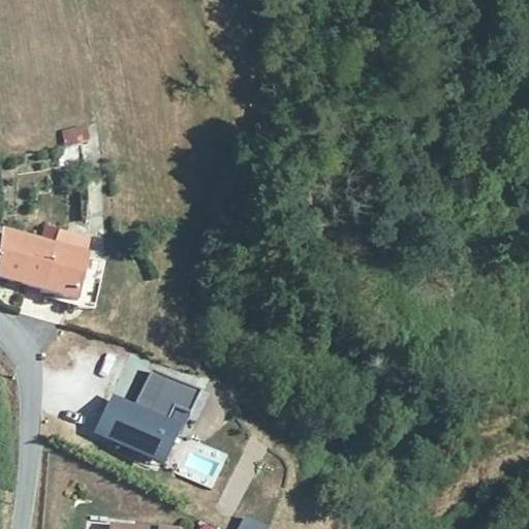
[(61,132),(63,148),(87,144),(84,128),(61,132)]
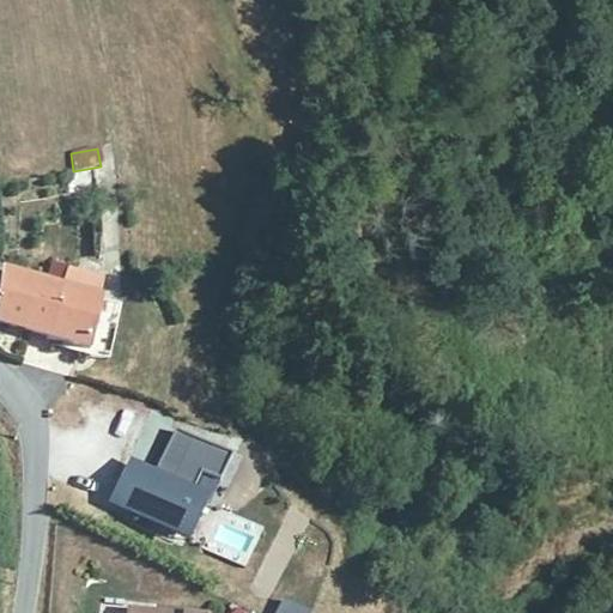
[(0,289),(0,321),(48,335),(90,350),(99,304),(104,283),(70,273),(62,291),(4,272),(0,289)]
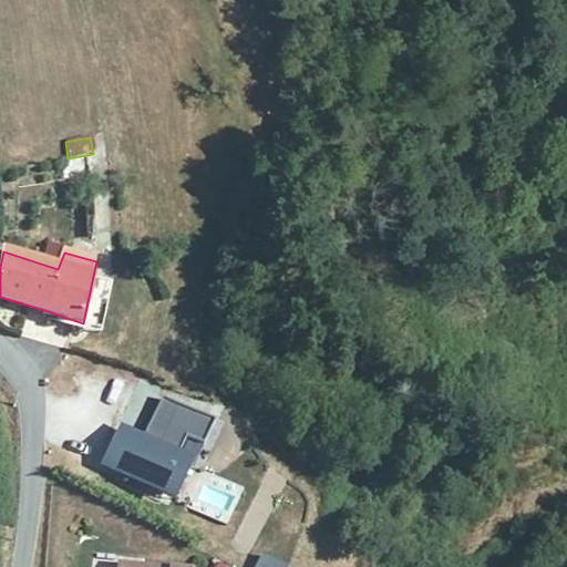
[(92,281),(83,323),(82,326),(99,332),(110,286),(92,281)]
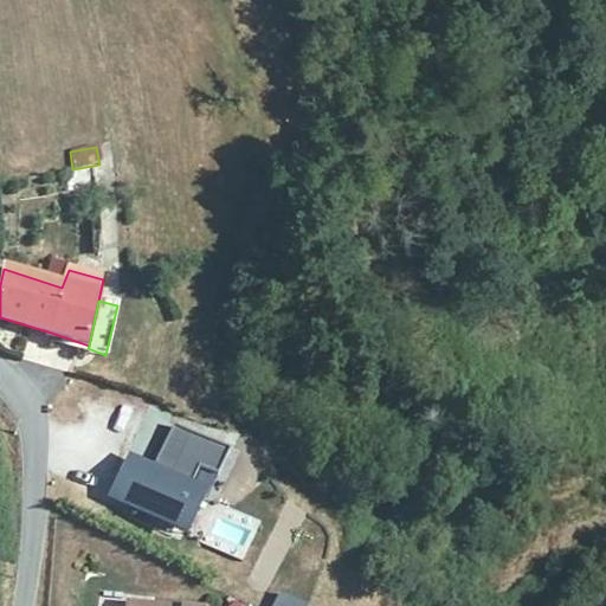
[(524,314),(523,303),(496,304),(497,314),(524,314)]
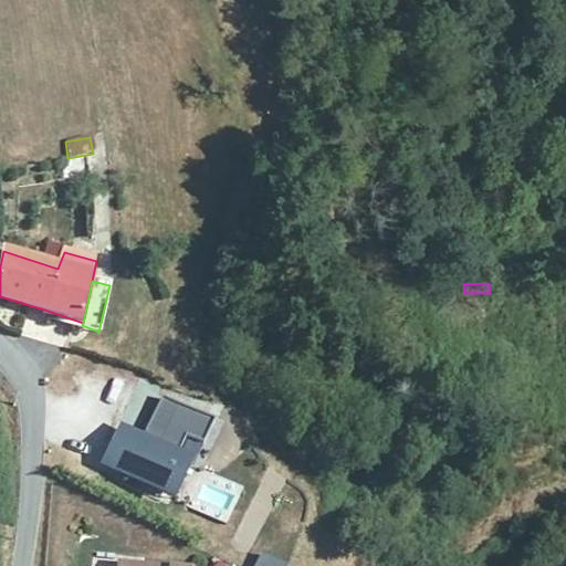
[(147,421),(181,442),(184,439),(200,447),(212,423),(159,397),(147,421)]
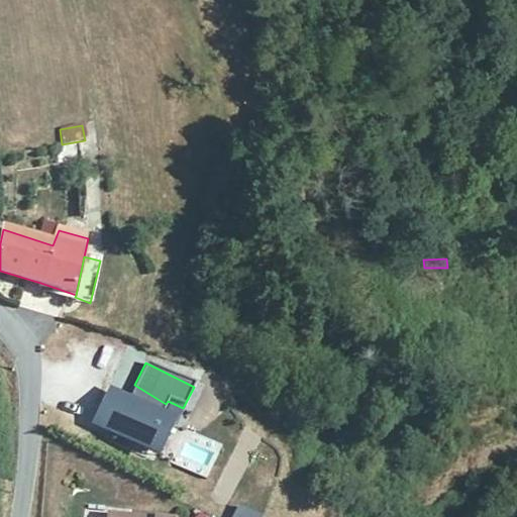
[(92,425),(145,451),(162,419),(159,418),(166,404),(134,385),(129,397),(132,398),(130,403),(107,393),(92,425)]
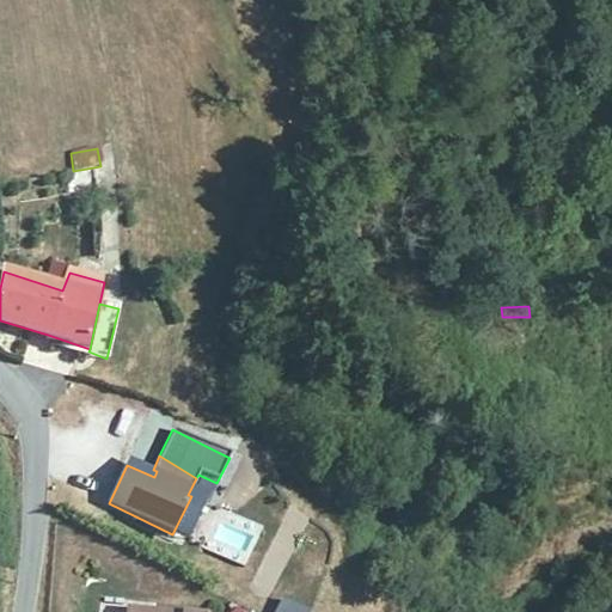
[(191,496),(172,534),(184,540),(202,502),(191,496)]
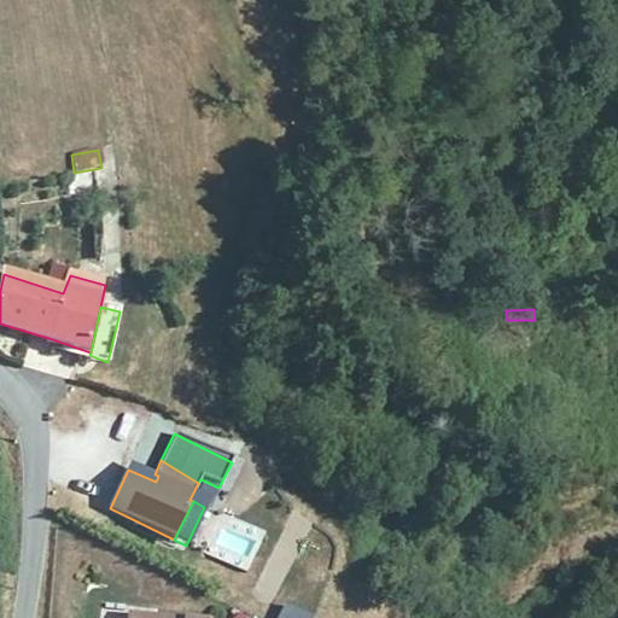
[(249,571),(266,531),(226,516),(210,555),(249,571)]
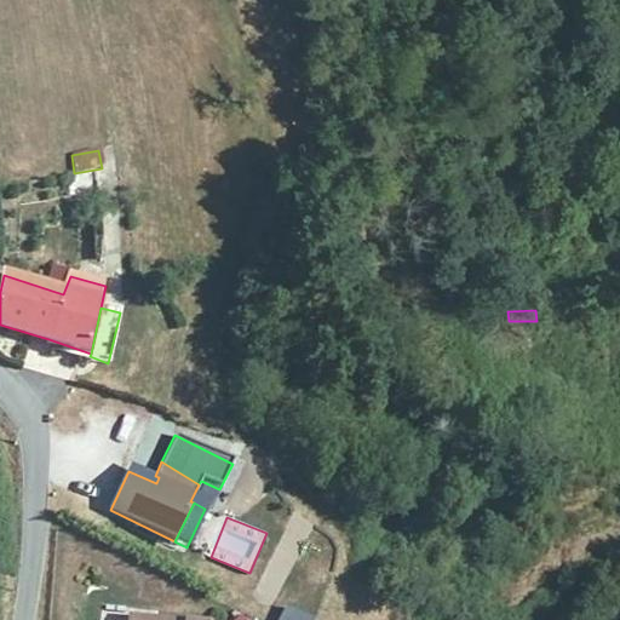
[(286,603),(277,619),(313,619),(315,618),(286,603)]
